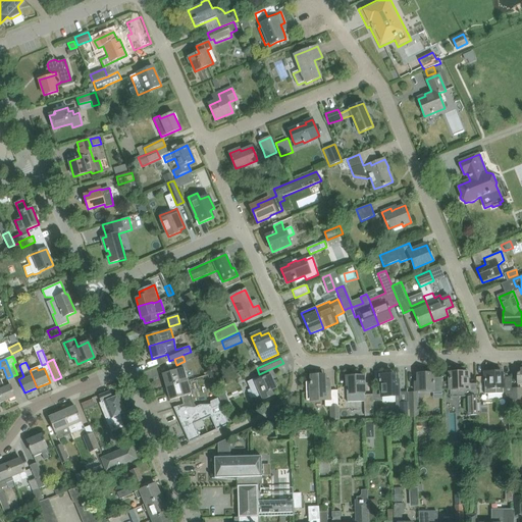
[(163,374),(166,387),(181,383),(188,381),(184,368),(163,374)]
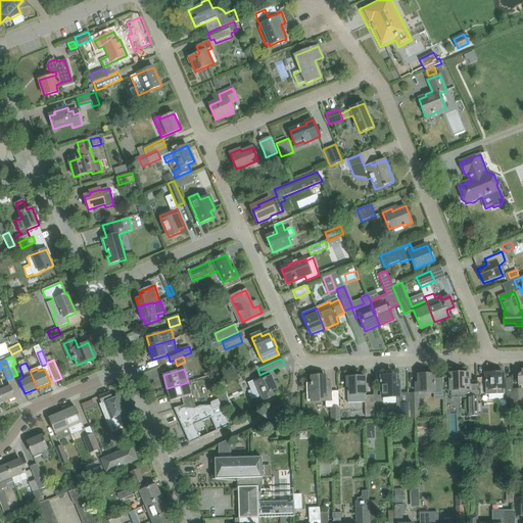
[(485,373),(486,394),(504,394),(504,372),(485,373)]
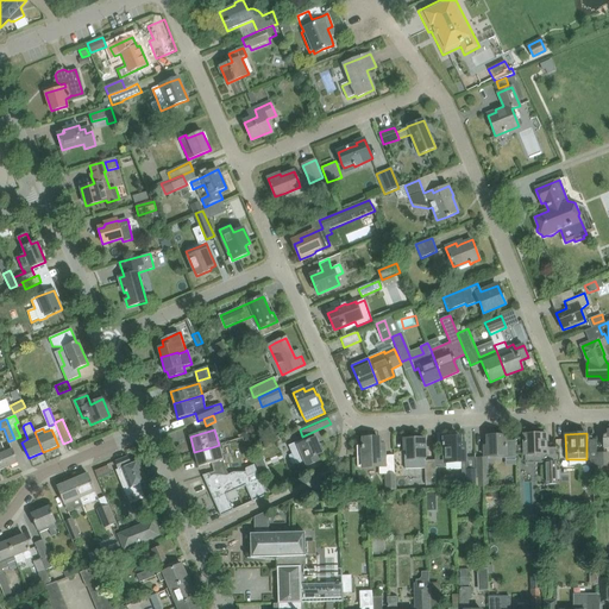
[(525,435),(525,447),(525,454),(535,454),(535,460),(547,459),(546,434),(525,435)]
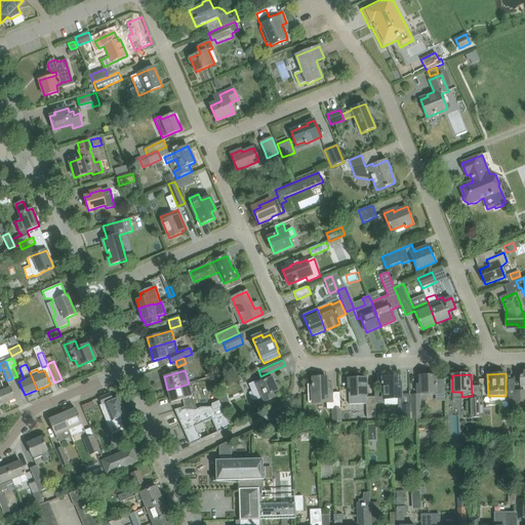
[(420,385),(417,386),(417,393),(427,393),(427,395),(436,394),(445,394),(444,379),(436,379),(436,376),(420,376),(420,385)]
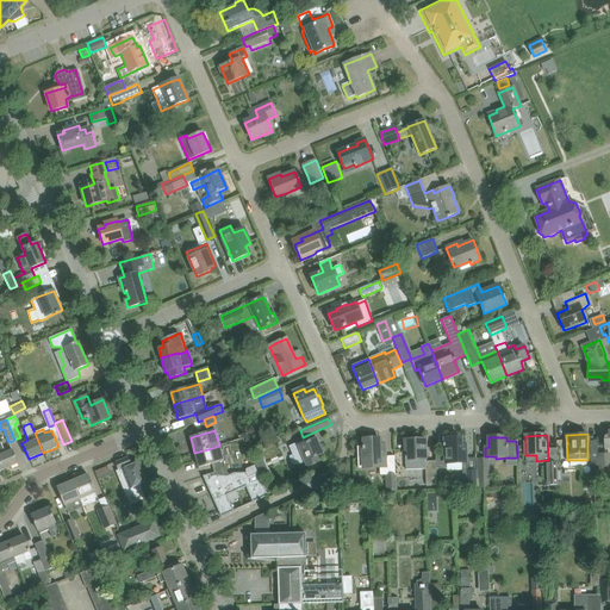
[(290,447),(293,456),(298,466),(306,462),(309,467),(319,462),(317,456),(323,454),(316,439),(306,443),(305,440),(290,447)]
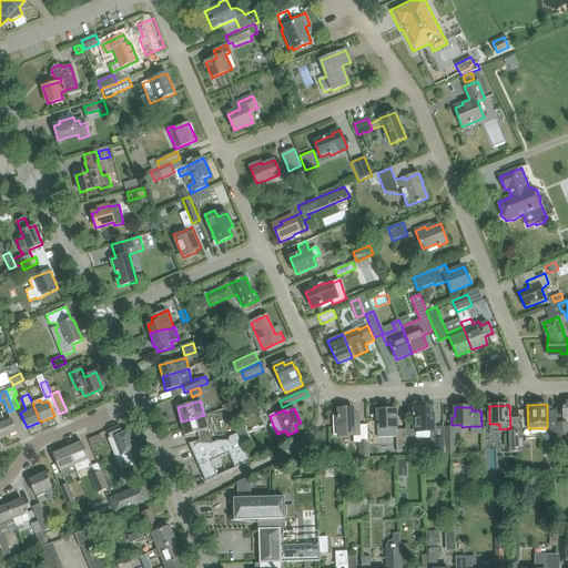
[(354,415),(353,408),(338,409),(338,416),(337,416),(333,416),(334,436),(338,436),(359,435),(358,425),(358,415),(354,415)]
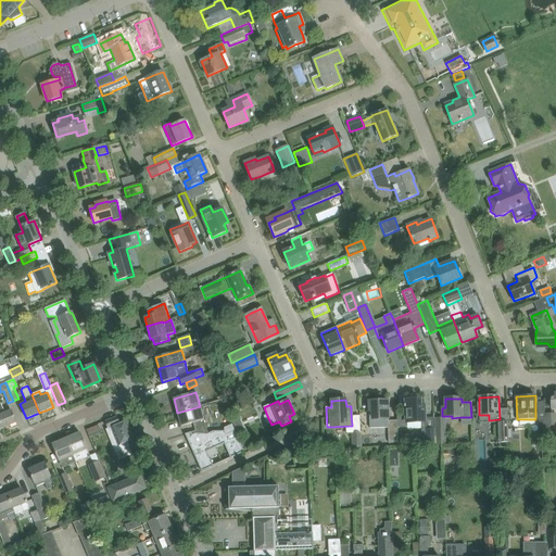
[(397,414),(399,425),(399,428),(407,427),(406,422),(426,422),(425,406),(420,406),(420,400),(405,401),(405,405),(404,405),(404,407),(405,407),(405,413),(397,414)]
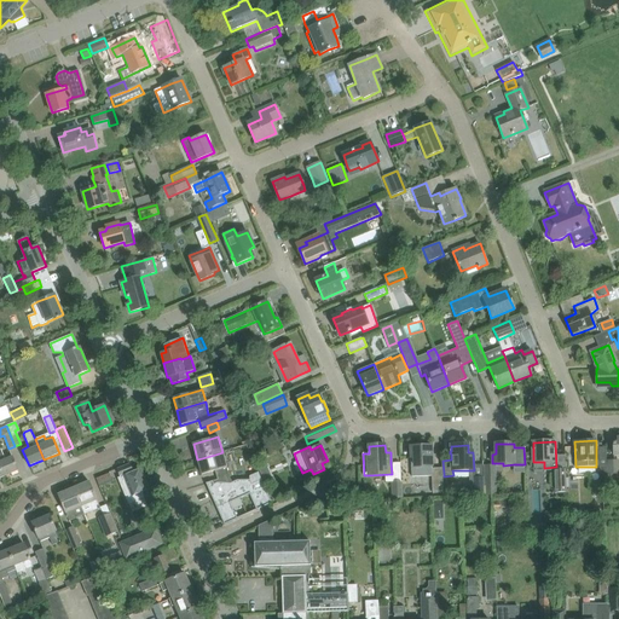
[(411,446),(411,458),(412,476),(432,476),(433,492),(443,492),(443,485),(443,480),(443,468),(433,468),(432,446),(411,446)]
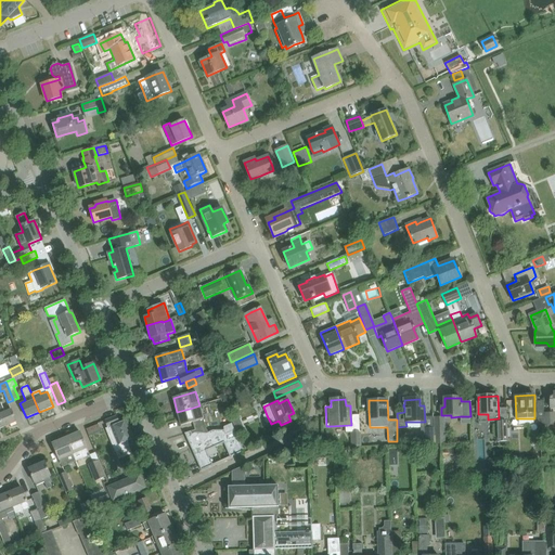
[(0,402),(0,420),(3,427),(16,422),(11,410),(4,412),(0,402)]
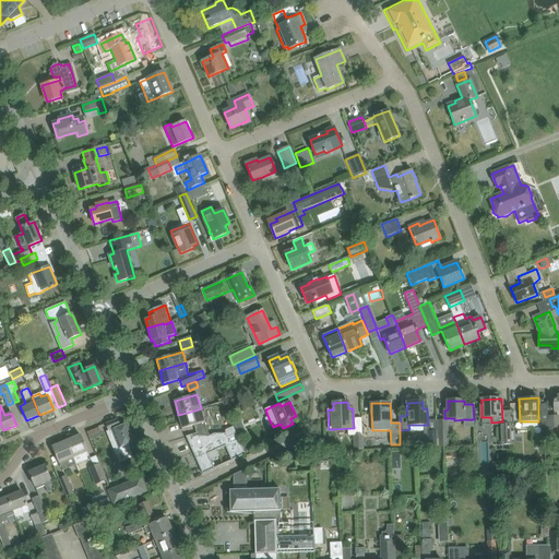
[(194,411),(178,415),(182,429),(194,426),(197,432),(209,433),(201,408),(194,411)]
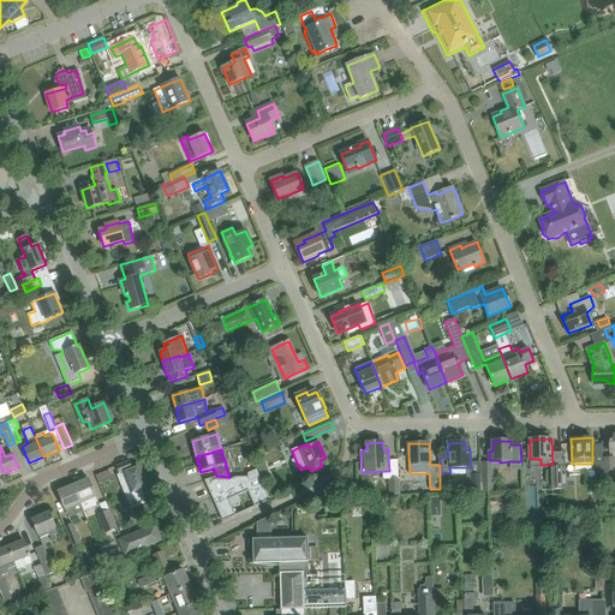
[(614,457),(603,458),(603,472),(614,471),(614,457)]
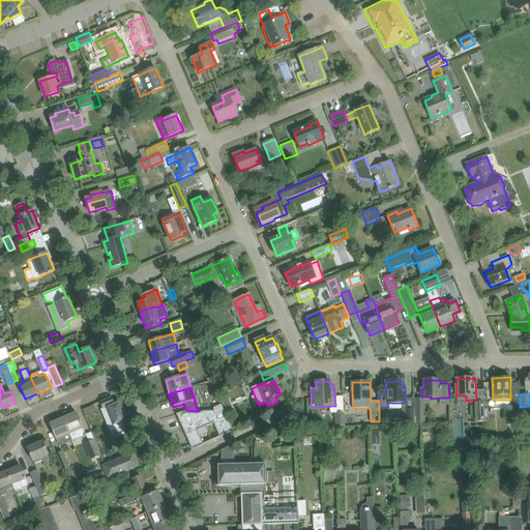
[(122,421),(128,419),(121,402),(114,405),(111,398),(100,402),(104,409),(101,410),(111,431),(123,425),(122,421)]
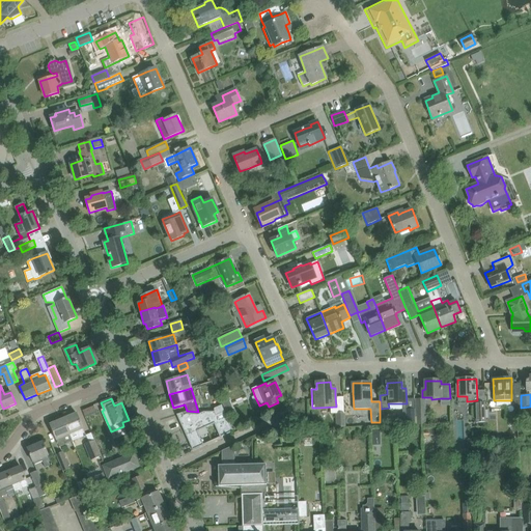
[(416,400),(417,425),(418,425),(425,424),(424,399),(416,400)]
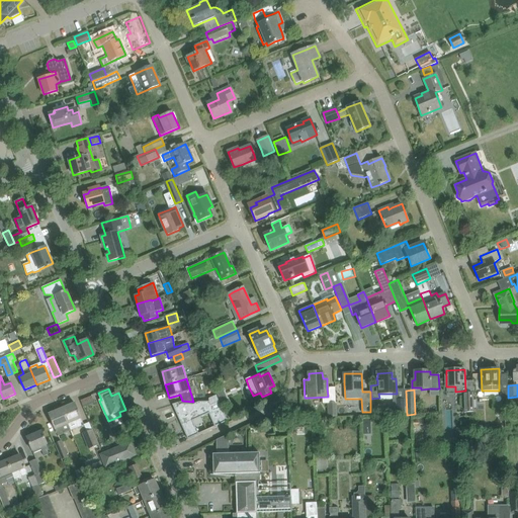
[(462,394),(463,413),(473,412),(472,393),(462,394)]
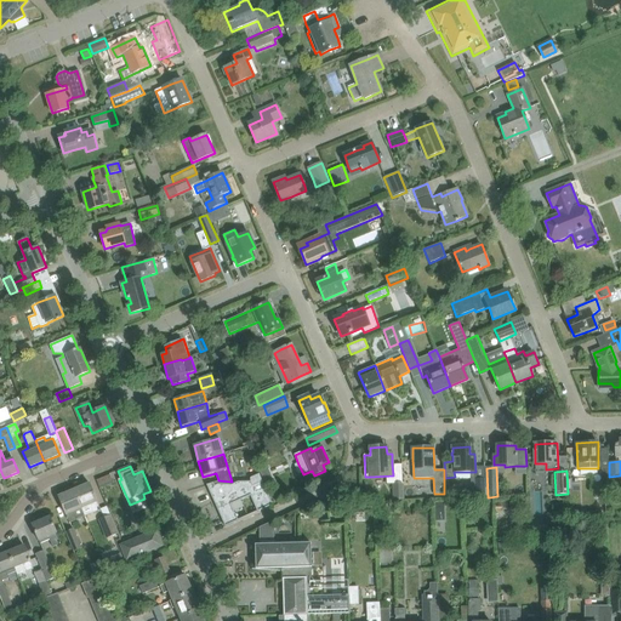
[(250,482),(252,486),(262,482),(258,474),(251,478),(250,482)]
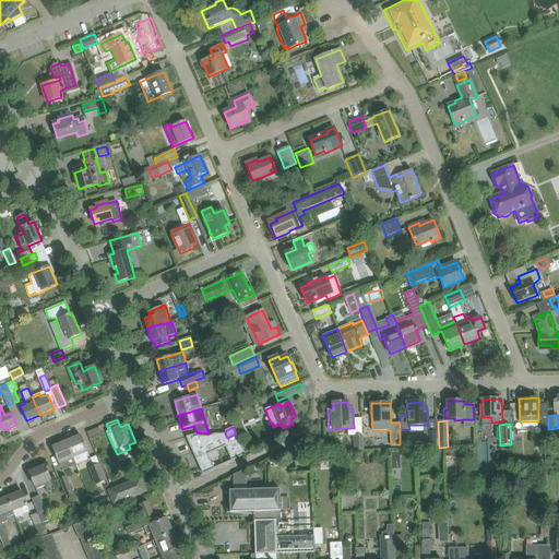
[(99,428),(87,432),(90,440),(102,435),(99,428)]
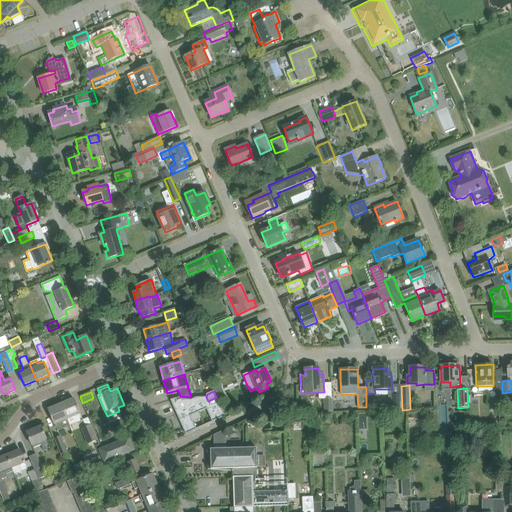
[(397,410),(400,410),(400,396),(392,396),(392,410),(397,410)]
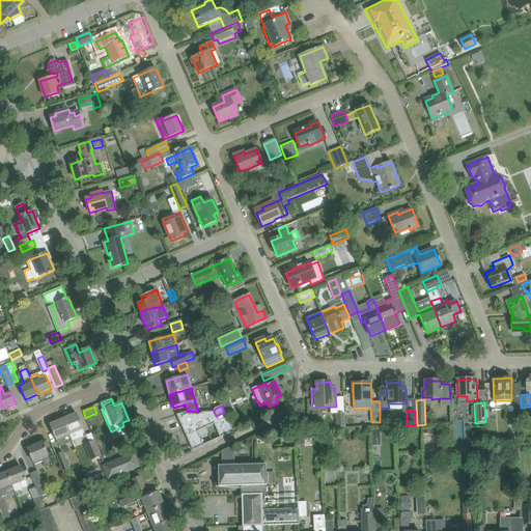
[(203,412),(199,414),(205,427),(216,423),(222,437),(224,436),(227,435),(226,434),(231,431),(231,432),(233,431),(224,412),(216,416),(214,412),(203,412)]
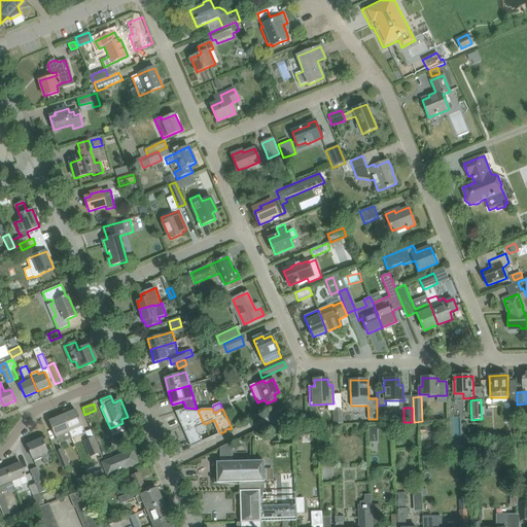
[(181,410),(175,412),(179,420),(181,426),(183,425),(184,428),(183,428),(188,442),(191,447),(203,442),(197,427),(204,424),(198,411),(197,411),(197,412),(185,411),(182,412),(181,410)]
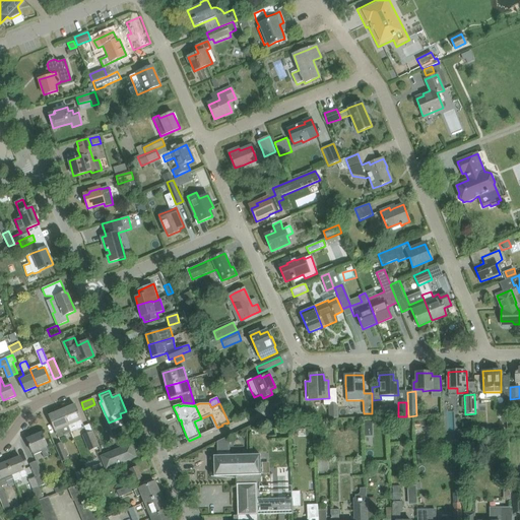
[(75,405),(62,410),(68,426),(75,423),(78,430),(84,427),(75,405)]
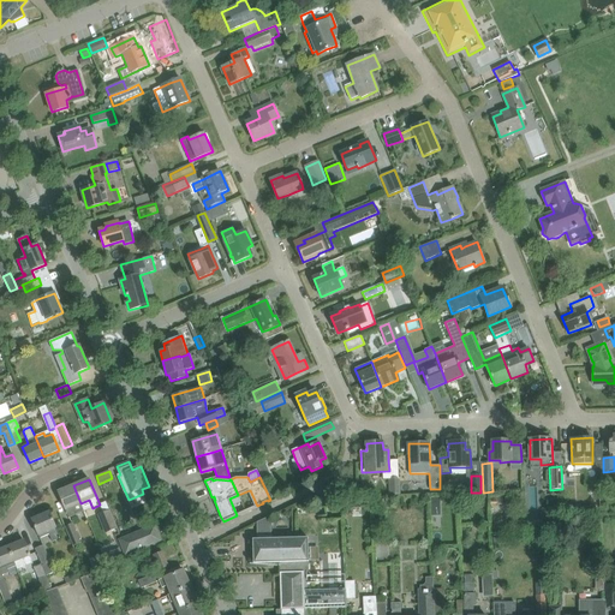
[(58,493),(63,503),(69,518),(76,515),(76,513),(83,509),(79,503),(81,503),(73,485),(58,493)]
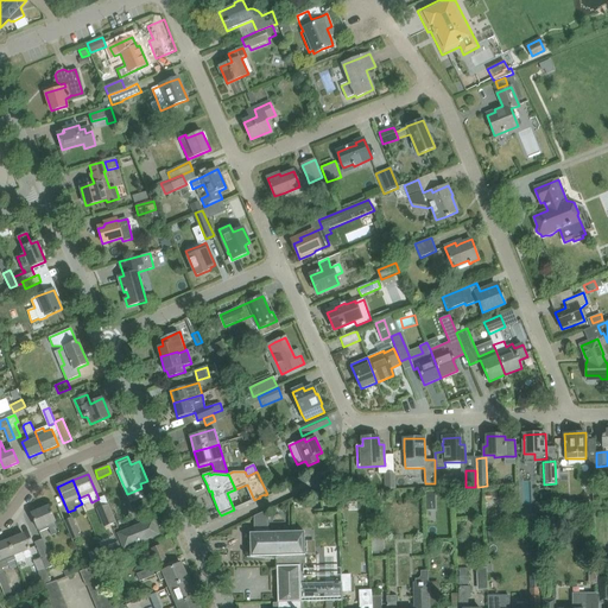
[(426,511),(436,510),(435,492),(425,493),(426,511)]
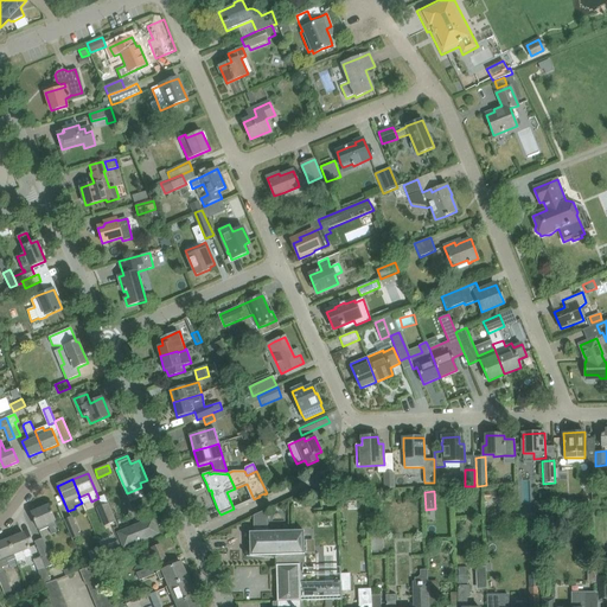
[(134,511),(129,498),(123,500),(128,513),(134,511)]
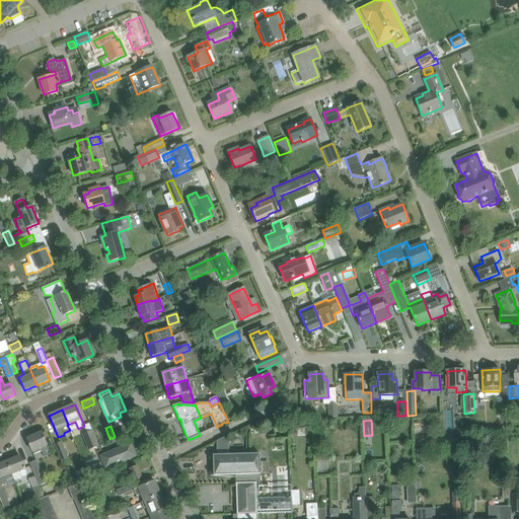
[(92,448),(98,446),(92,431),(86,433),(92,448)]
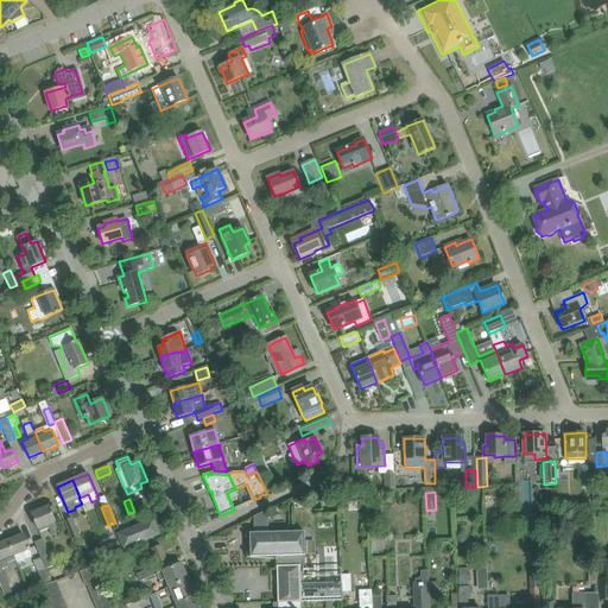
[(38,530),(48,525),(52,536),(59,532),(56,521),(49,506),(31,514),(38,530)]
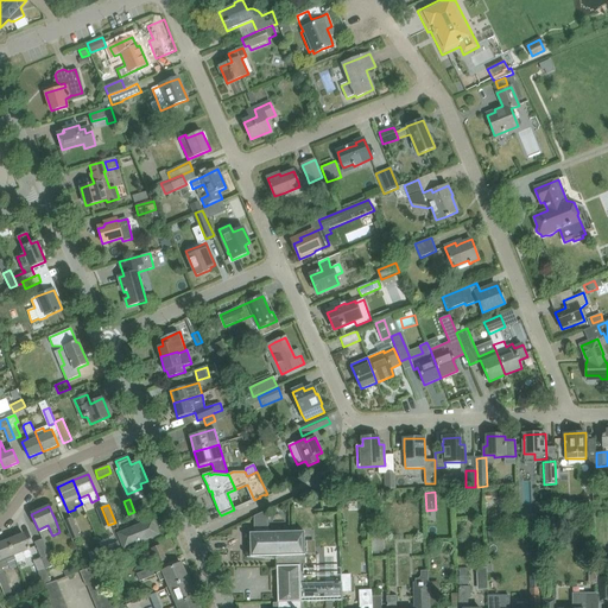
[(265,529),(265,515),(254,515),(253,529),(265,529)]
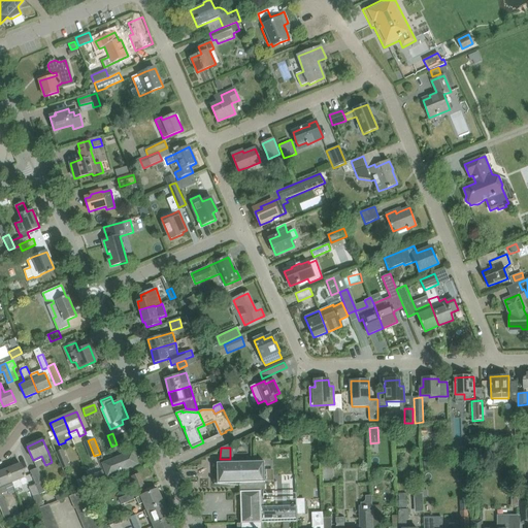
[(63,469),(69,466),(63,450),(56,453),(63,469)]
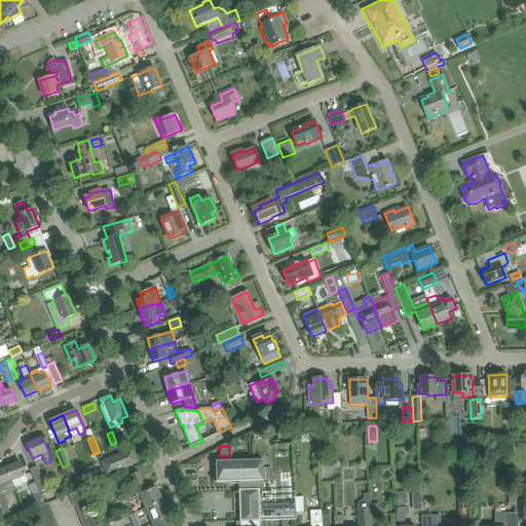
[(107,475),(138,462),(133,449),(102,461),(107,475)]
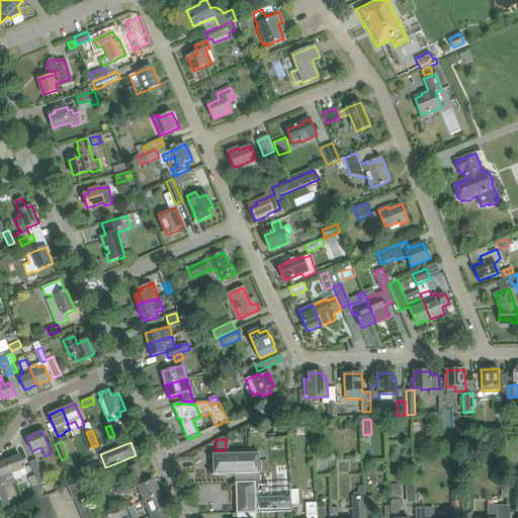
[(213,475),(236,473),(260,473),(259,453),(212,454),(213,475)]
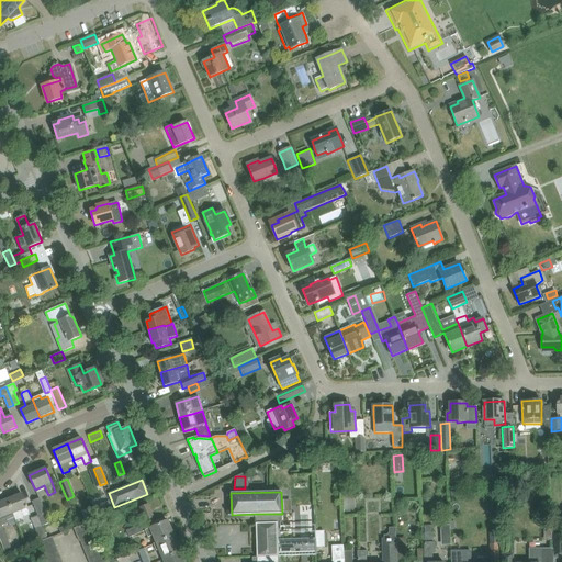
[(22,494),(9,499),(14,513),(21,510),(23,517),(30,515),(22,494)]
